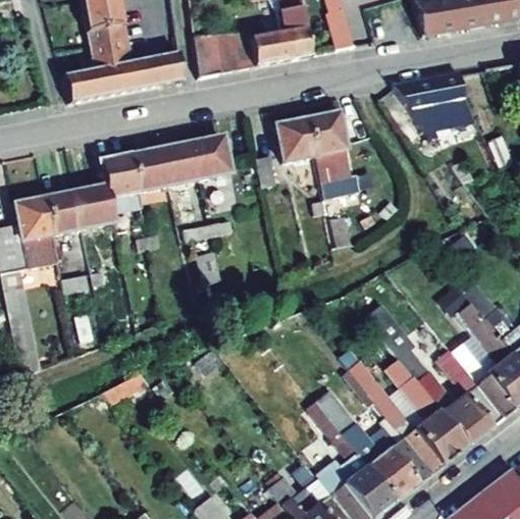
[(182,82),(177,53),(126,63),(115,0),(81,0),(93,69),(61,76),(68,103),(182,82)]
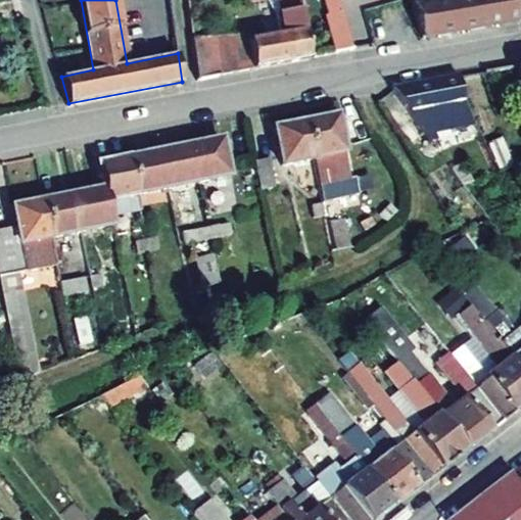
[(248,32),(192,37),(198,78),(310,56),(300,0),(247,0),(247,2),(259,0),(279,0),(281,11),(276,12),(279,33),(249,39),(248,32)]
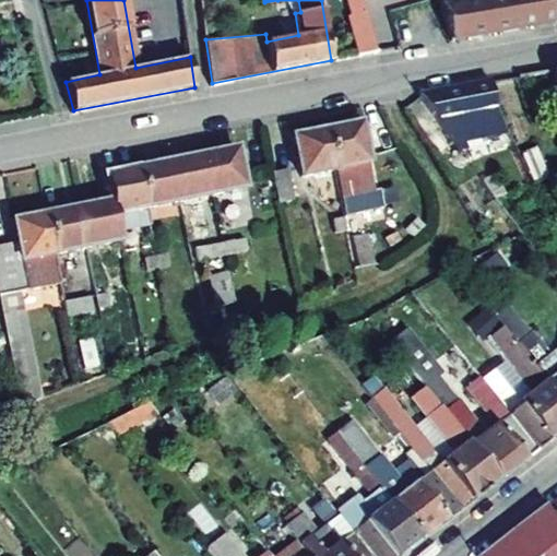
[(360,54),(379,49),(364,0),(348,0),(353,13),(350,16),(360,54)]
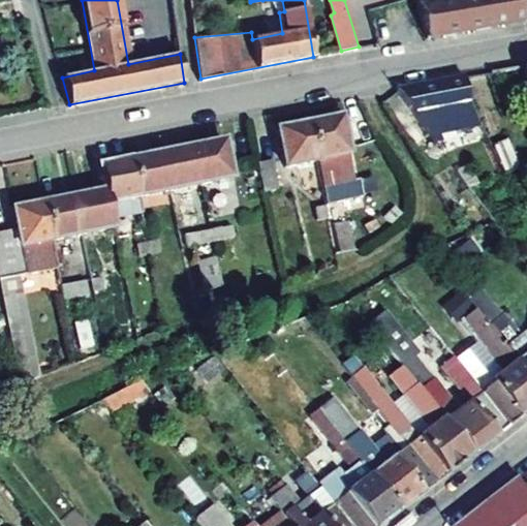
[(458,0),(420,7),(428,35),(526,17),(526,0),(458,0)]
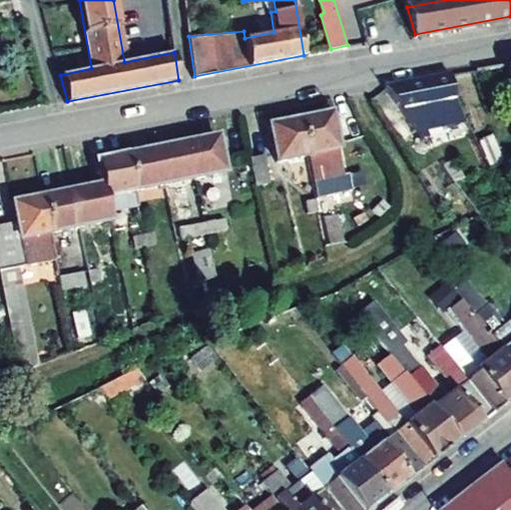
[(386,85),(387,87),(424,139),(443,165),(451,159),(428,129),(432,126),(467,119),(457,99),(451,73),(386,85)]
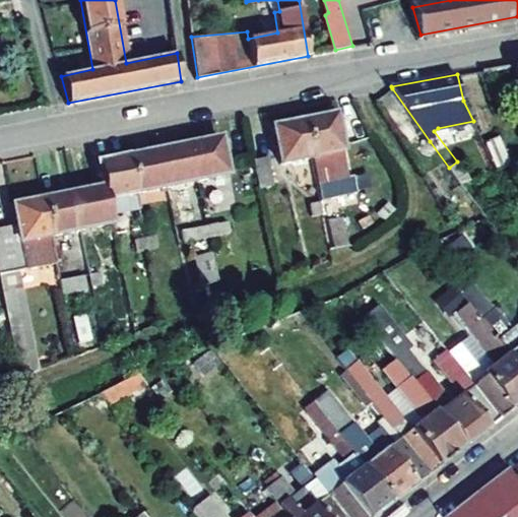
[(318,183),(349,176),(337,113),(305,119),(312,155),(318,183)]
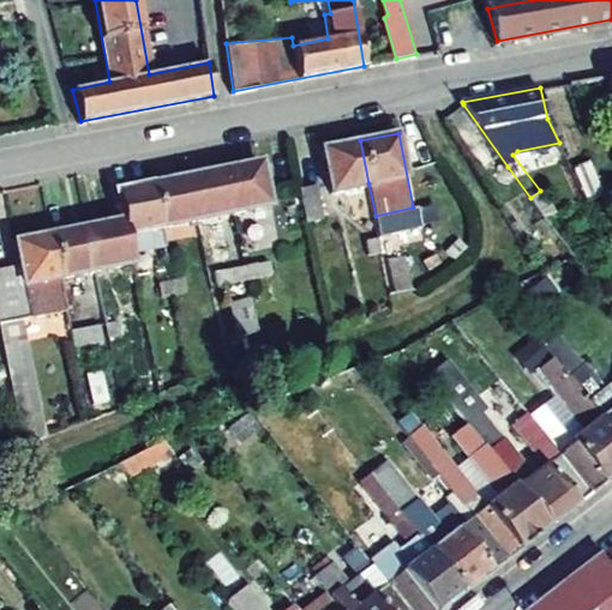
[(331,192),(369,183),(360,140),(323,149),(331,192)]
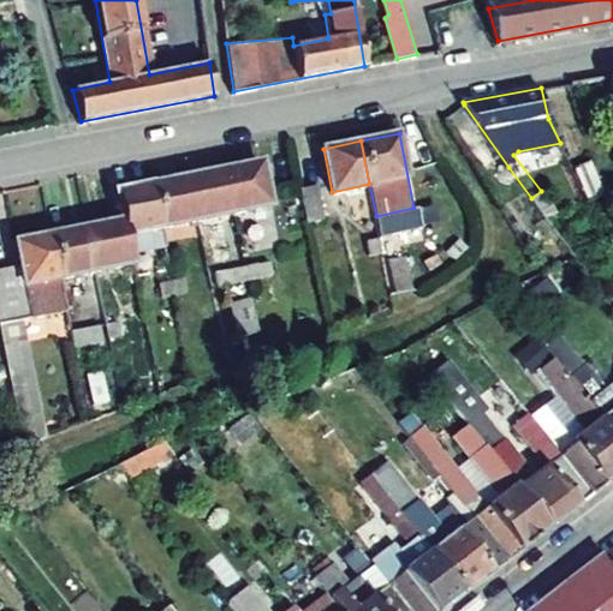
[(575,166),(589,199),(605,193),(590,160),(575,166)]
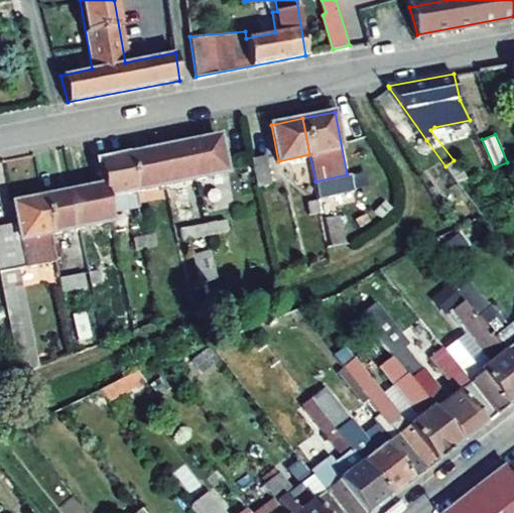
[(227,170),(220,135),(189,141),(197,176),(227,170)]
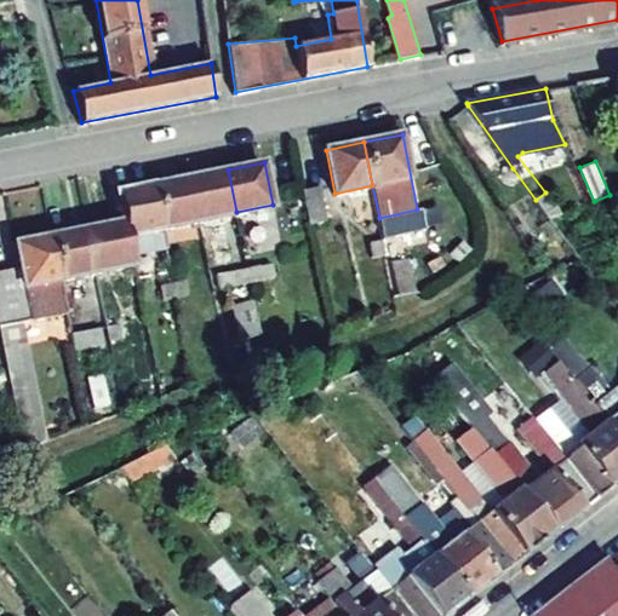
[(190,177),(200,219),(236,212),(228,170),(190,177)]
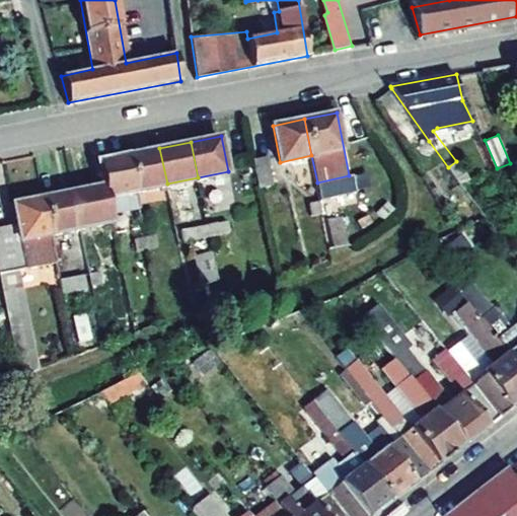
[(167,183),(159,148),(130,154),(137,190),(167,183)]
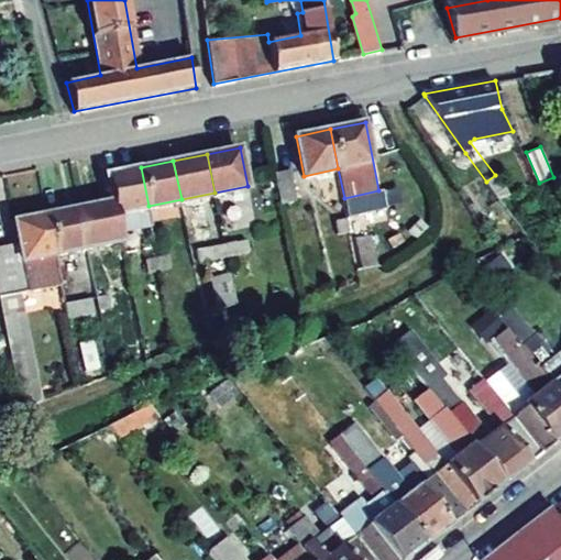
[(113,201),(120,232),(153,224),(149,206),(141,167),(108,175),(113,201)]
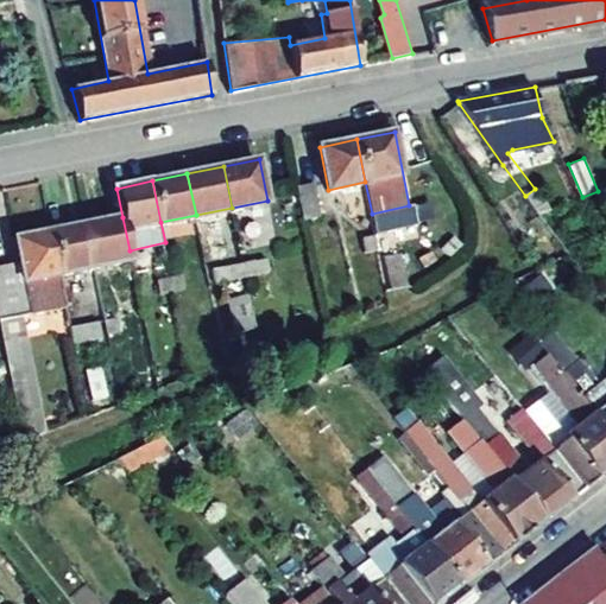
[(305,217),(322,214),(314,182),(298,185),(305,217)]
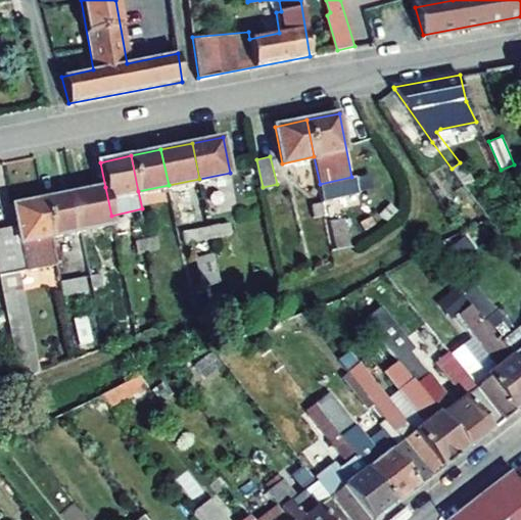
[(475,179),(463,159),(460,162),(452,169),(463,184),(475,179)]
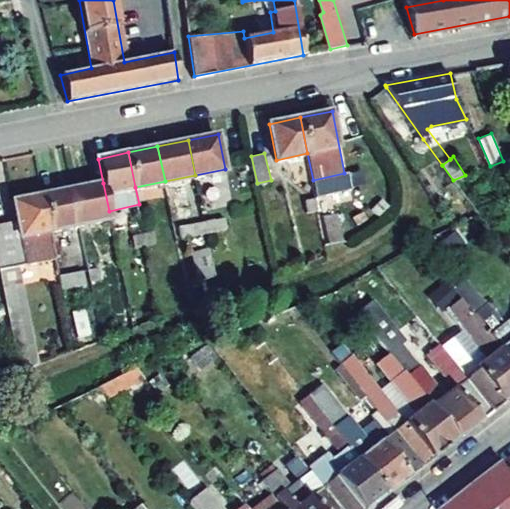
[(103,183),(73,189),(80,225),(110,218),(109,211),(103,183)]
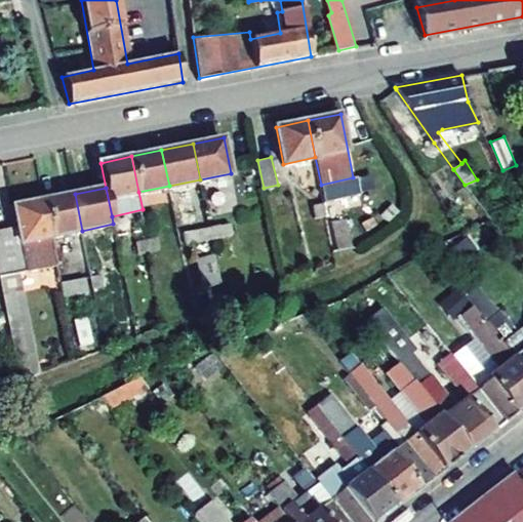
[(82,231),(75,194),(45,200),(52,236),(82,231)]
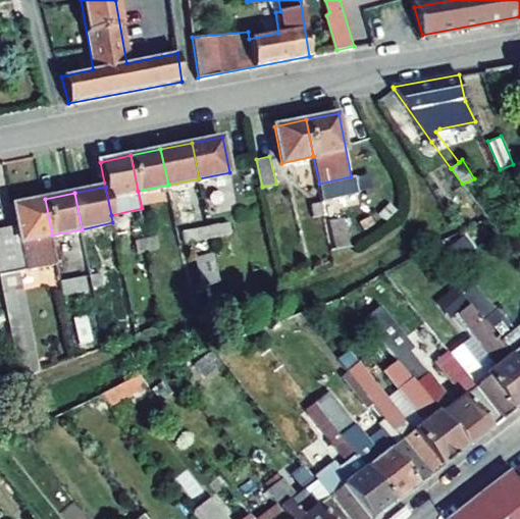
[(52,235),(45,199),(15,204),(18,223),(0,226),(0,278),(19,376),(40,369),(37,356),(19,270),(57,262),(52,235)]
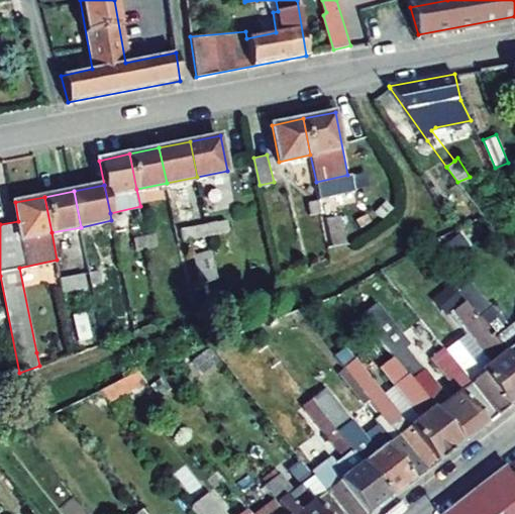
[(310,213),(322,211),(320,200),(308,203),(310,213)]
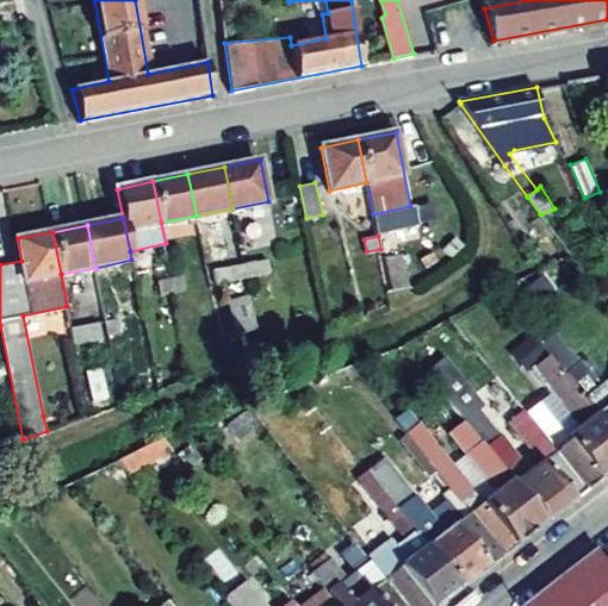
[(388,257),(395,289),(413,285),(404,252),(388,257)]
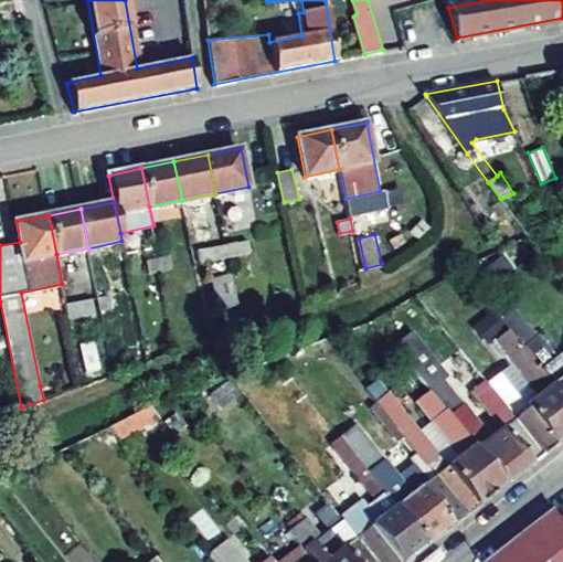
[(229,256),(252,251),(250,239),(225,244),(229,256)]
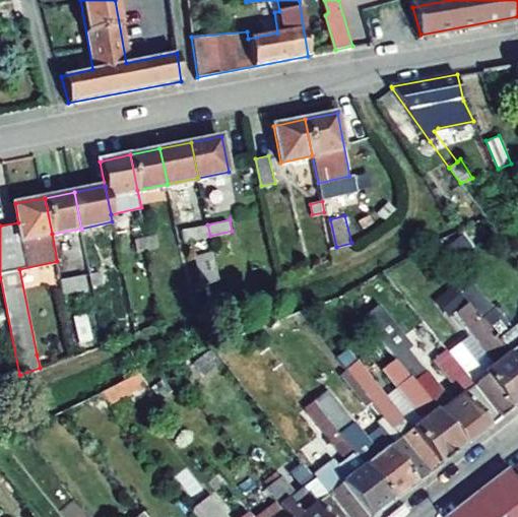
[(182,230),(185,241),(210,236),(207,224),(182,230)]
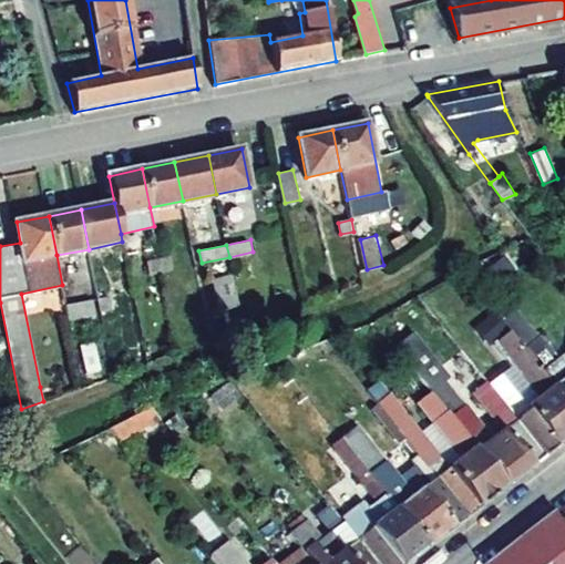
[(162,270),(174,268),(172,255),(160,257),(162,270)]
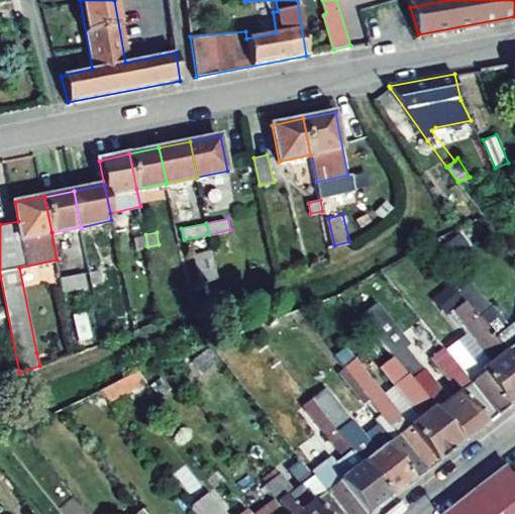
[(134,236),(136,248),(147,246),(145,234),(134,236)]
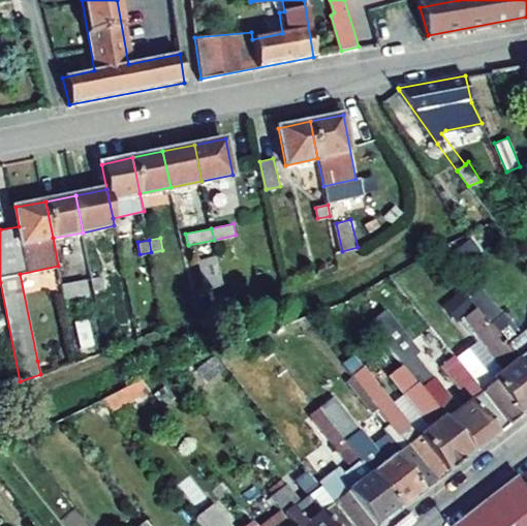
[(206,288),(224,284),(217,256),(199,260),(206,288)]
